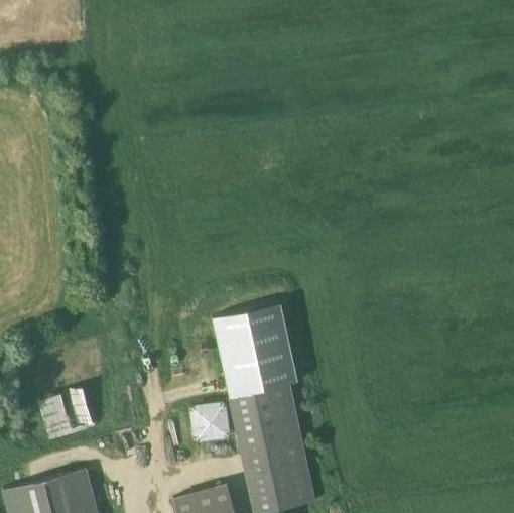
[(278,306),(211,319),(229,398),(290,386),(296,385),(278,306)]
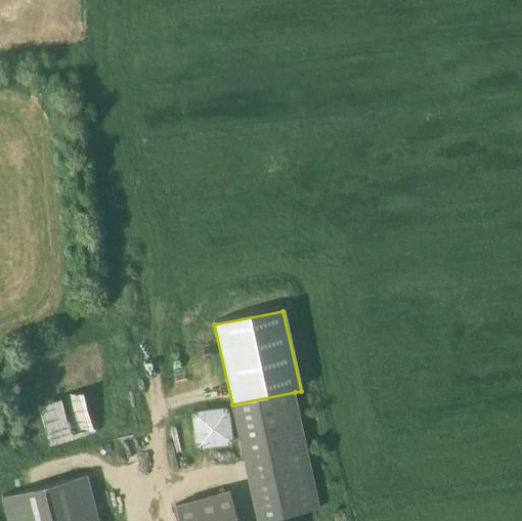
[(52,449),(97,432),(81,390),(36,407),(52,449)]
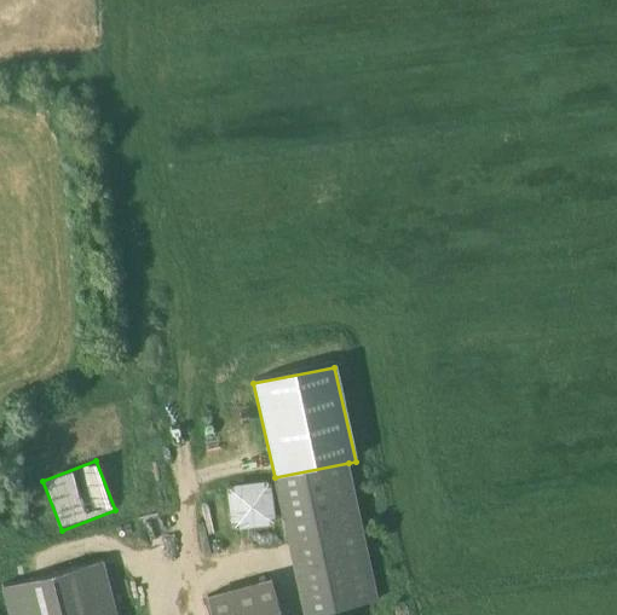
[(349,463),(275,477),(306,614),(312,614),(379,602),(349,463)]
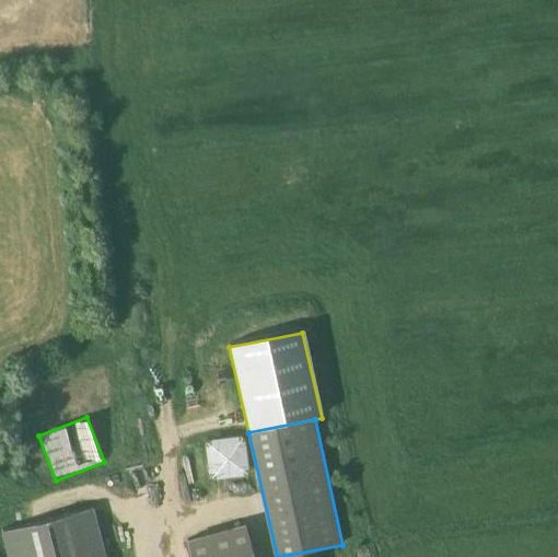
[(207,477),(246,475),(243,437),(205,439),(207,477)]
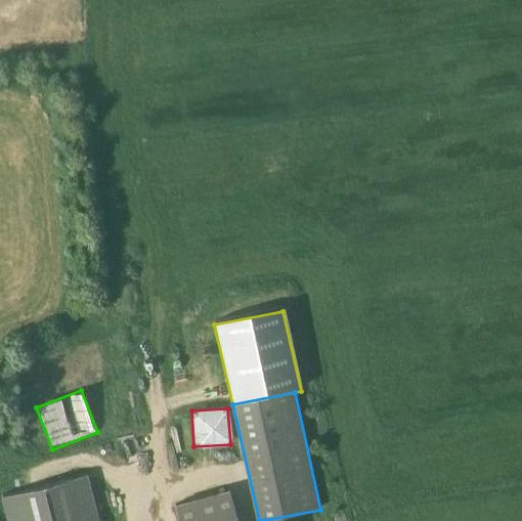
[(99,520),(88,477),(3,500),(7,520),(99,520)]
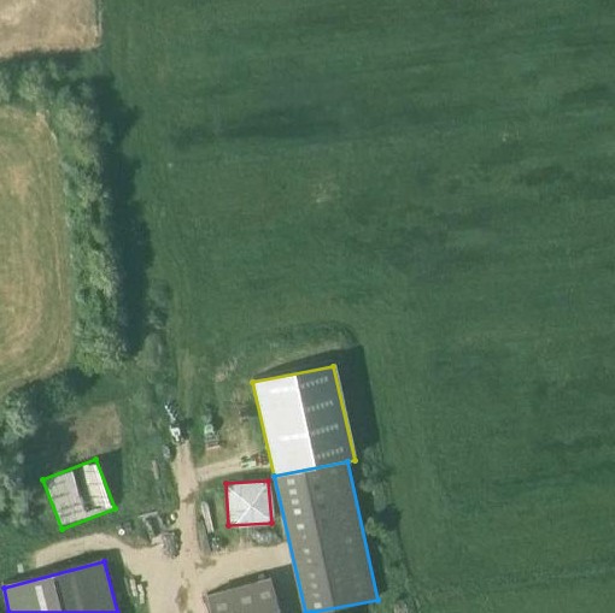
[(275,612),(268,578),(204,591),(208,612),(275,612)]
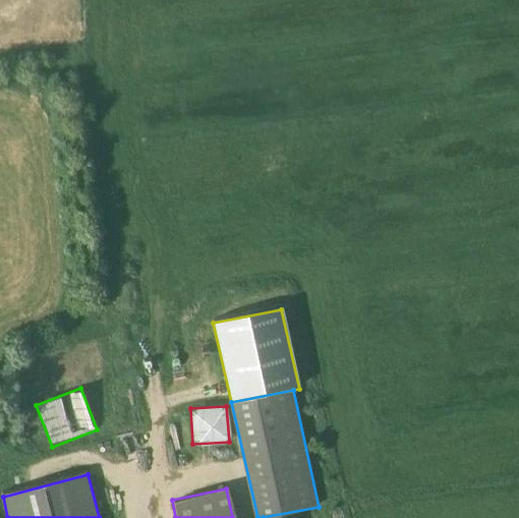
All buildings are outlined.
